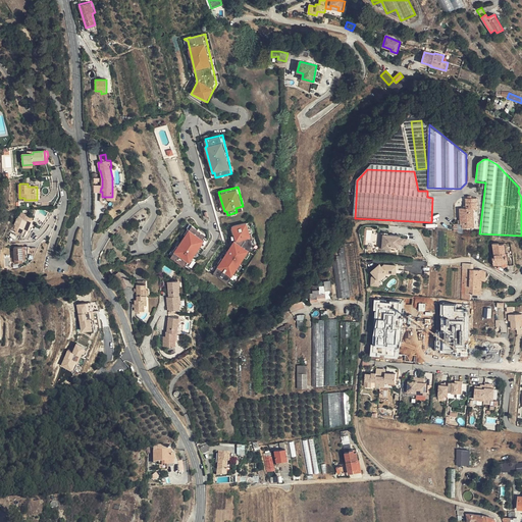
[(477,231),(477,208),(475,208),(475,200),(470,200),(470,198),(467,198),(467,200),(465,200),(465,210),(458,211),(458,225),(460,225),(460,229),(472,228),(472,231),(477,231)]
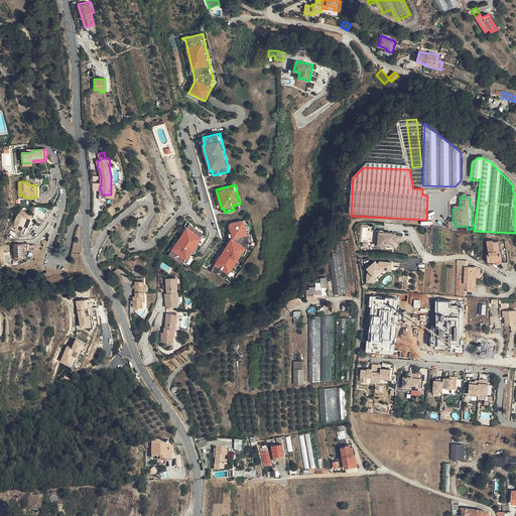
[(20,213),(17,221),(19,221),(17,226),(25,229),(30,217),(20,213)]
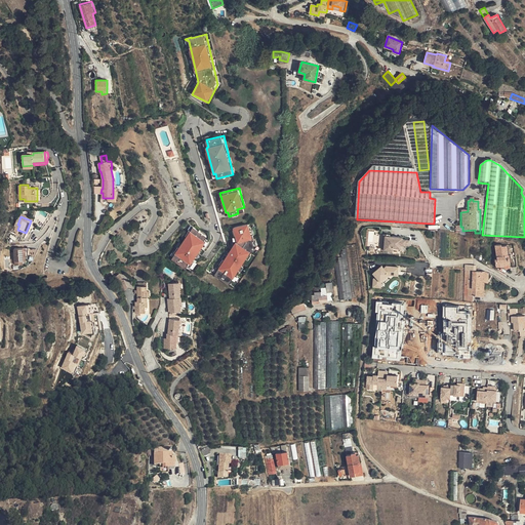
[(249,223),(234,227),(236,238),(215,276),(231,284),(250,250),(245,247),(249,239),(253,238),(249,223)]
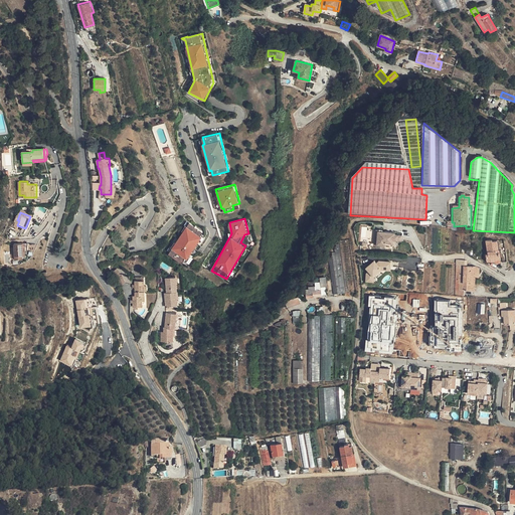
[(188,259),(205,231),(189,221),(169,254),(182,263),(186,258),(188,259)]
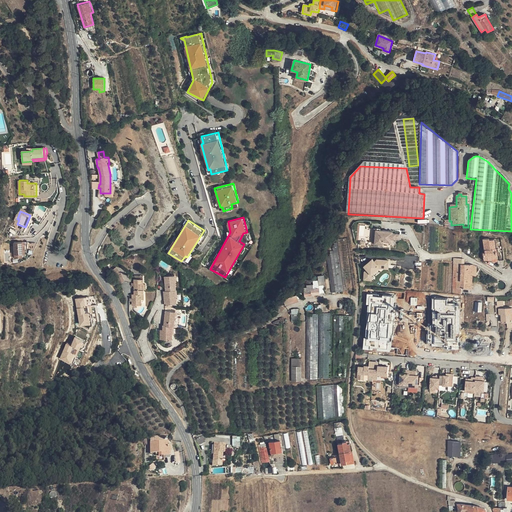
[(398,239),(399,234),(392,234),(392,232),(378,231),(378,235),(375,235),(374,235),(373,236),(373,237),(374,238),(375,239),(371,238),(371,244),(389,245),(390,239),(398,239)]
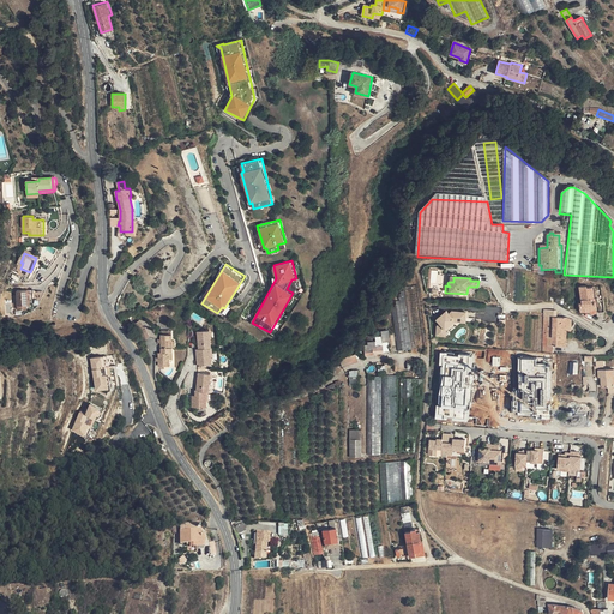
[(393,307),(395,324),(398,351),(425,348),(417,286),(410,286),(404,287),(404,290),(402,290),(401,294),(401,300),(397,300),(397,306),(393,307)]
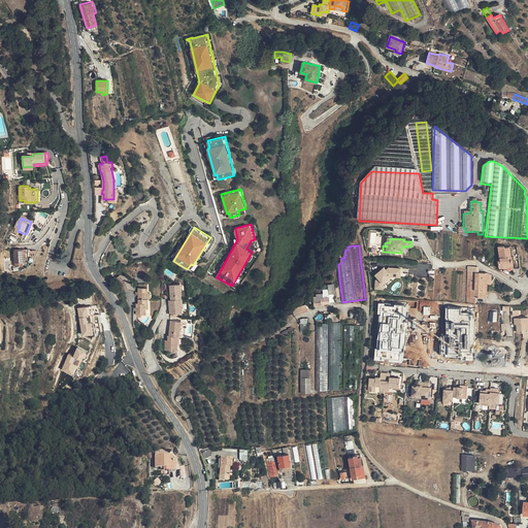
[(504,246),(498,246),(500,261),(498,261),(499,268),(503,267),(503,269),(508,268),(508,266),(513,265),(512,259),(510,259),(509,248),(504,248),(504,246)]
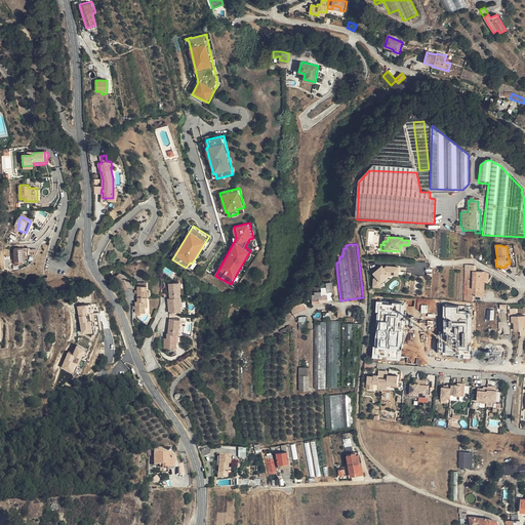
[(26,248),(16,248),(18,264),(28,263),(27,259),(26,248)]
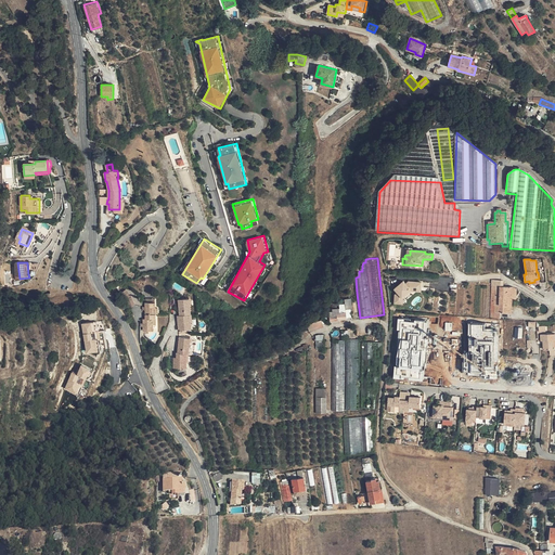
[(423,282),(396,281),(395,304),(404,304),(404,292),(422,293),(423,282)]
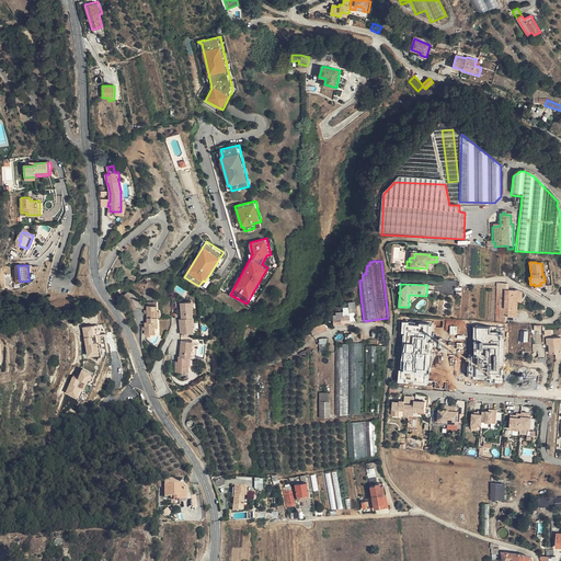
[(513,308),(515,309),(516,290),(501,289),(500,316),(513,317),(513,308)]
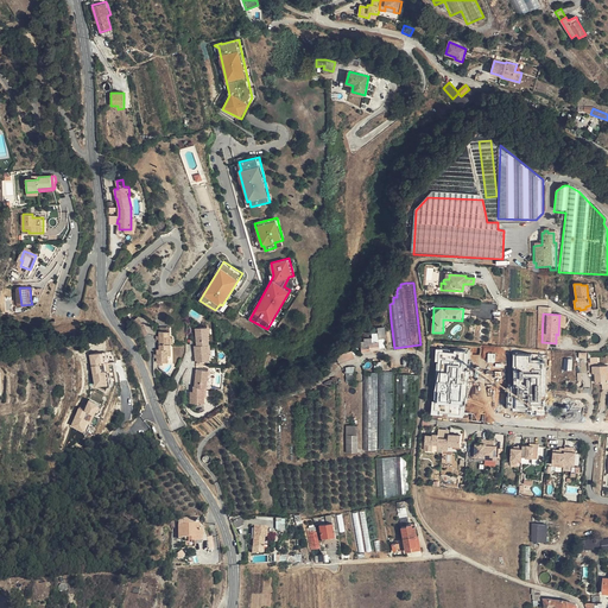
[(139,327),(144,324),(138,317),(132,322),(139,330),(140,329),(139,327)]
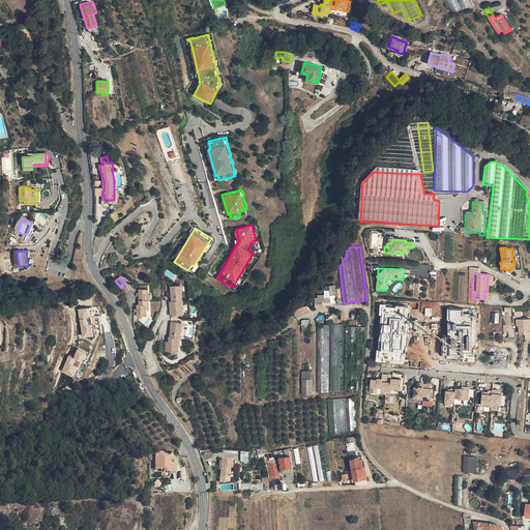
[(175,289),(170,289),(171,301),(180,301),(181,301),(180,286),(174,286),(175,289)]
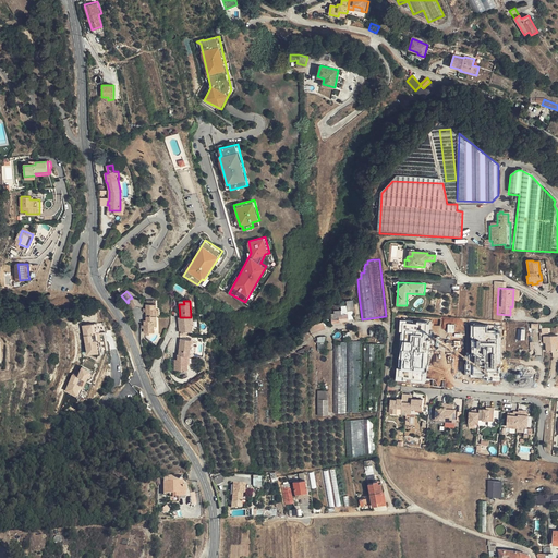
[(147,306),(147,311),(147,315),(155,315),(157,315),(159,315),(159,310),(157,310),(156,303),(152,303),(147,303),(147,306)]
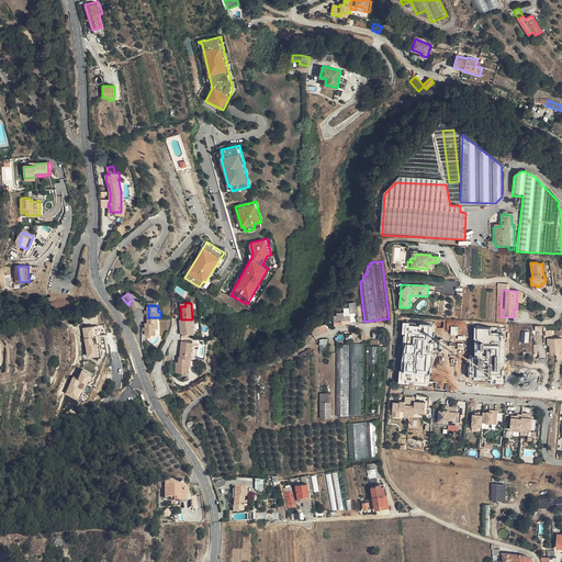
[(335,325),(338,324),(345,324),(351,323),(351,322),(351,316),(350,313),(350,307),(344,308),(345,311),(341,312),(341,314),(334,315),(335,325)]
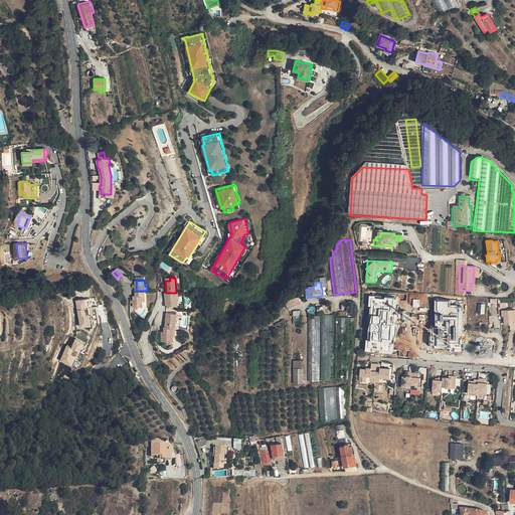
[(143,295),(143,291),(136,291),(136,295),(134,295),(134,300),(134,303),(134,307),(139,306),(143,306),(143,301),(145,301),(145,295),(143,295)]
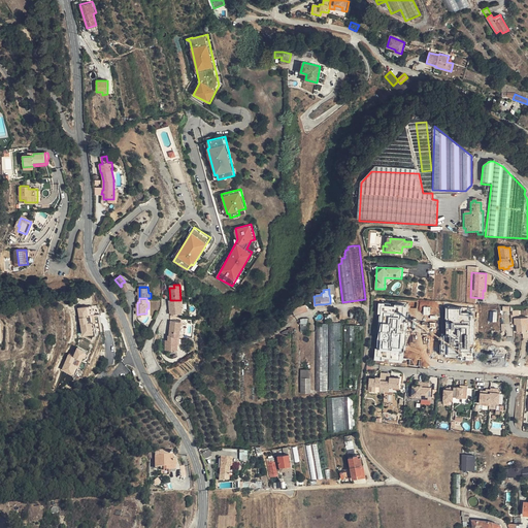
[(168,301),(168,305),(171,305),(171,308),(168,309),(169,316),(180,315),(179,300),(170,300),(168,301)]
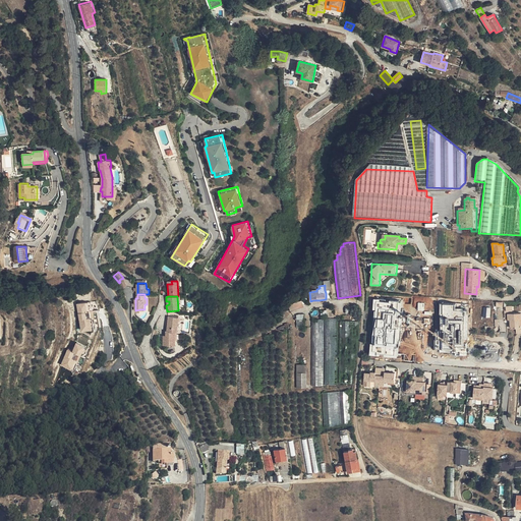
[(426,298),(424,330),(454,332),(456,300),(426,298)]
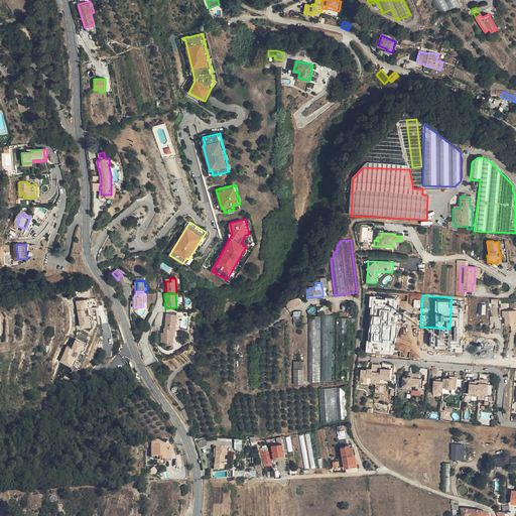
[(293,303),(299,302),(298,296),(283,300),(285,309),(293,307),(293,303)]
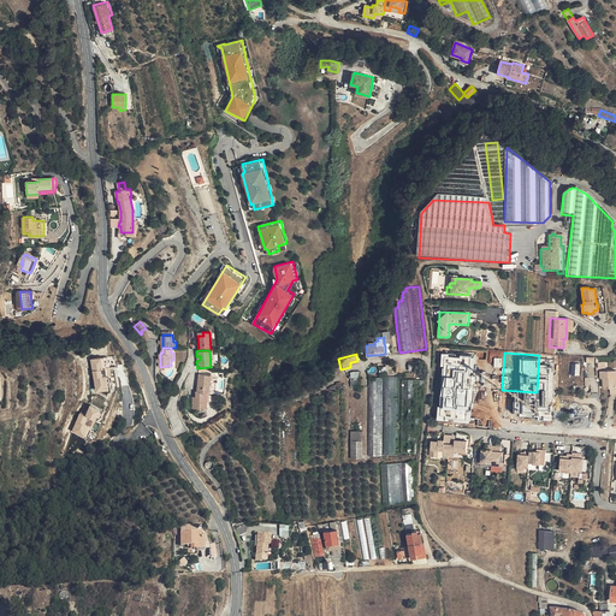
[(113,389),(107,356),(93,359),(98,391),(113,389)]
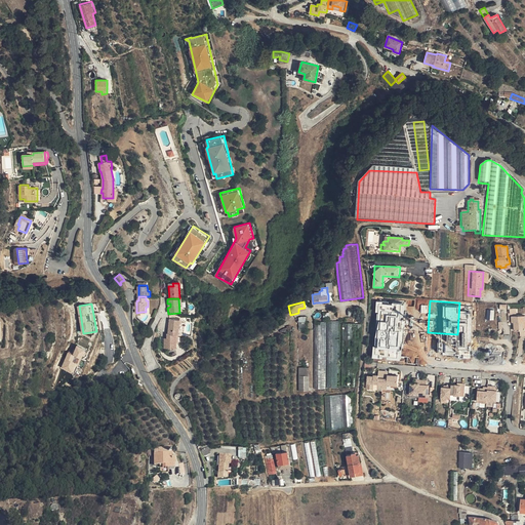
[(524,322),(524,321),(524,316),(512,317),(513,322),(515,323),(515,331),(524,330),(524,322)]
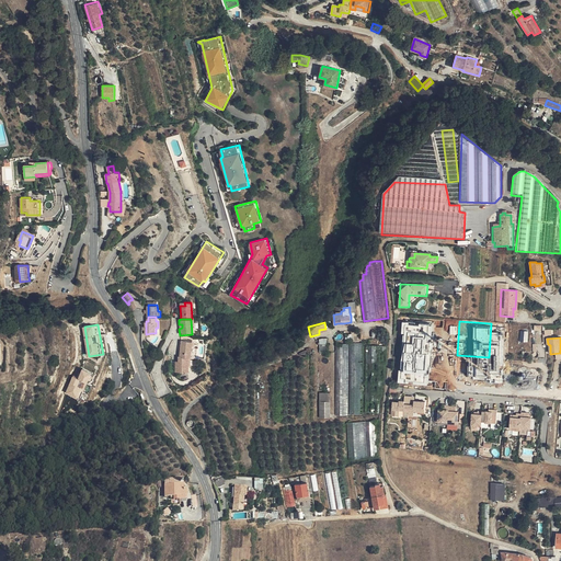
[(187,342),(183,341),(181,355),(190,357),(191,357),(194,342),(189,341),(187,342)]
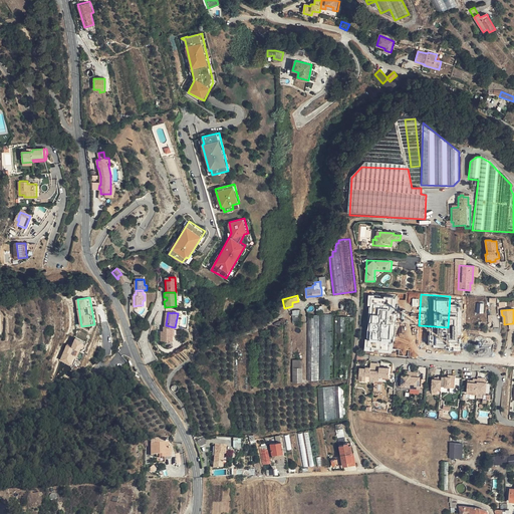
[(331,314),(320,314),(320,379),(331,379),(331,314)]
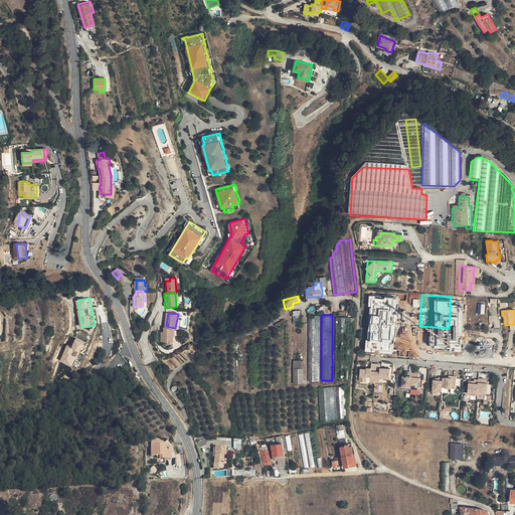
[(320,316),(309,316),(309,382),(320,382),(320,316)]
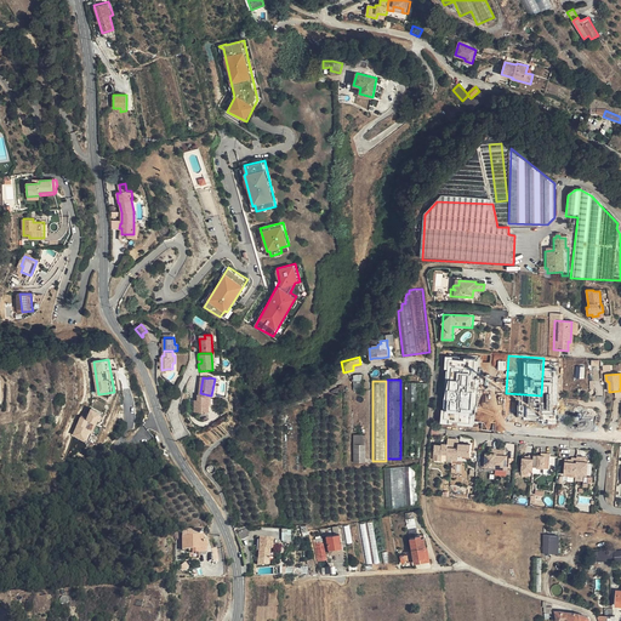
[(198,404),(195,403),(194,410),(209,411),(210,396),(200,393),(199,393),(199,399),(198,399),(198,404)]
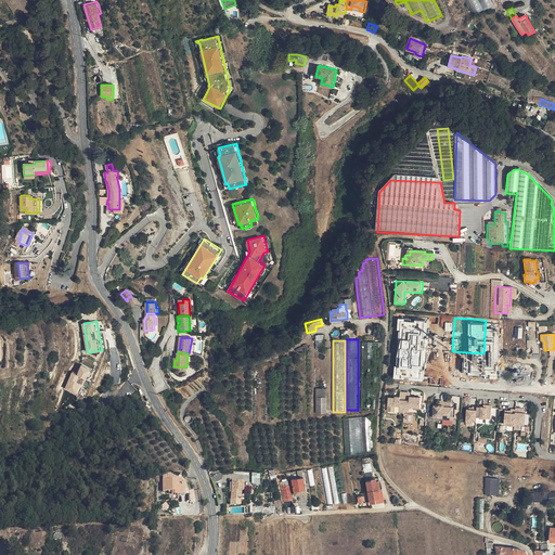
[(90,378),(94,370),(81,365),(78,374),(73,372),(66,388),(78,392),(85,376),(90,378)]
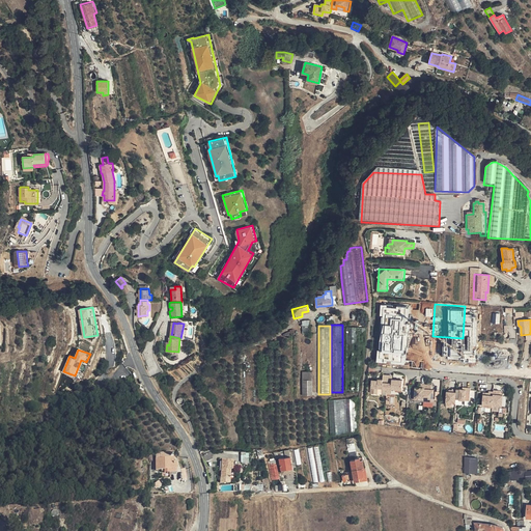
[(508,365),(496,362),(492,361),(490,372),(506,375),(508,365)]
